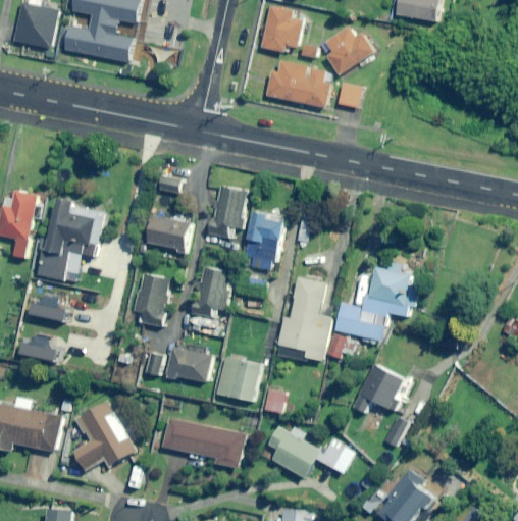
[(40,0),(28,0),(27,3),(20,2),(12,41),(50,48),(58,9),(39,5),(40,0)]
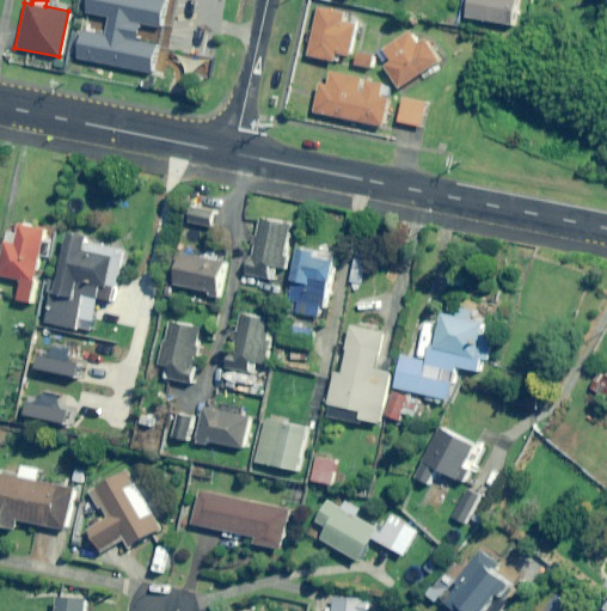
[(158,26),(163,0),(86,0),(75,59),(148,73),(153,46),(135,42),(139,23),(158,26)]
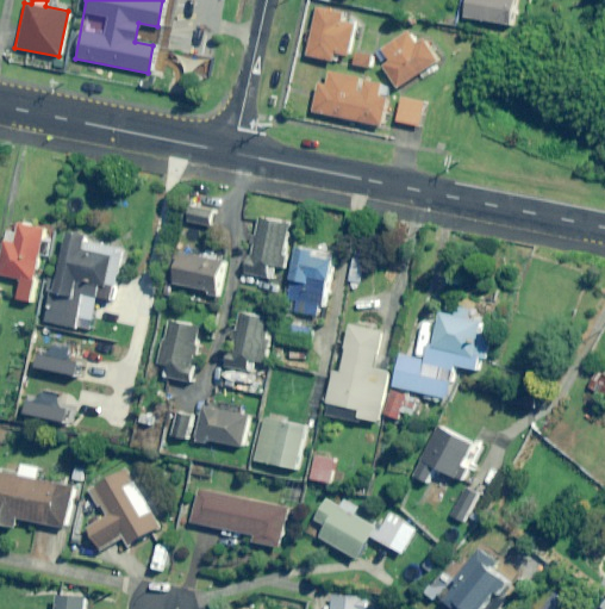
[(465,0),(463,17),(510,24),(513,0),(465,0)]
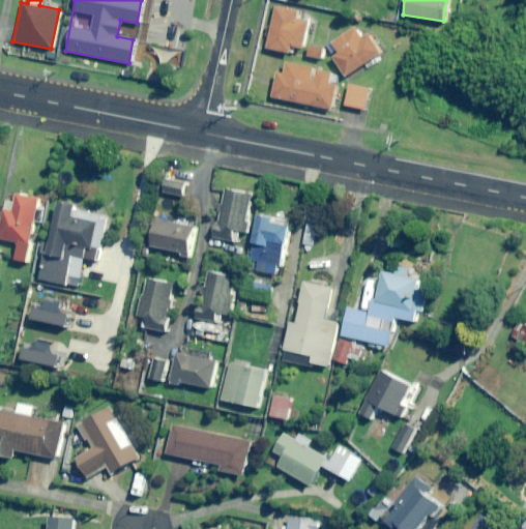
[(295,11),(272,6),(264,48),(287,53),(288,46),(300,48),(305,21),(294,19),(295,11)]
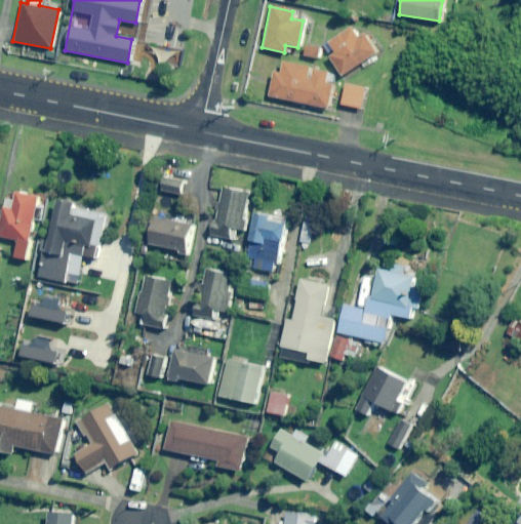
[(356,38),(350,27),(326,41),(333,52),(327,55),(339,76),(374,53),(362,34),(356,38)]
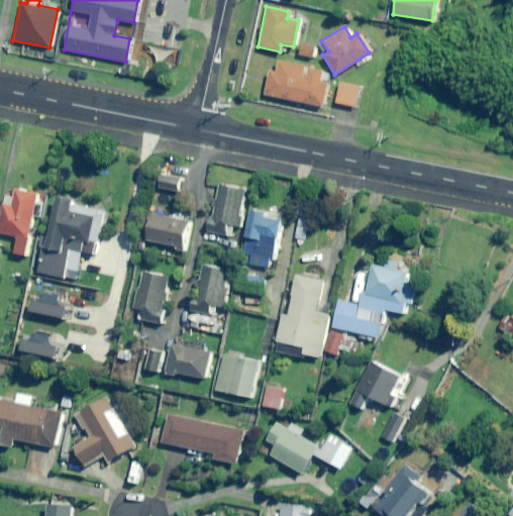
[(309,44),(298,42),(296,55),(307,57),(309,44)]
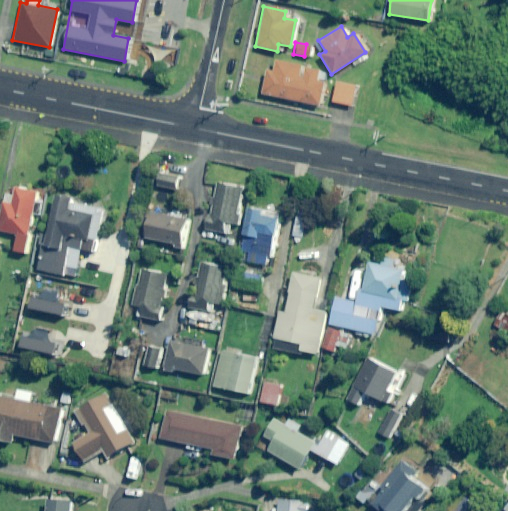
[(319,69),(274,59),(271,71),(264,70),(260,93),(318,105),(323,80),(317,79),(319,69)]
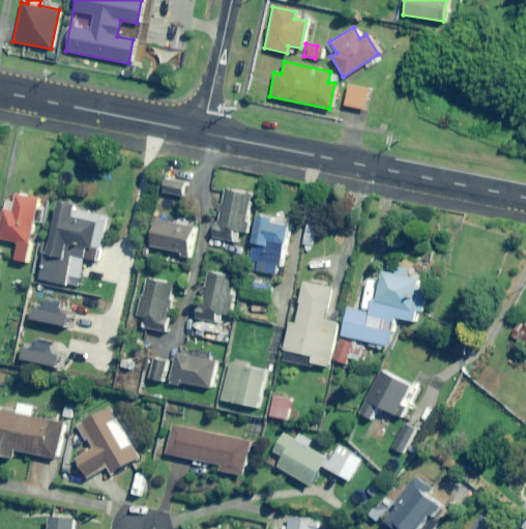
[(367,88),(346,85),(343,105),(362,109),(367,88)]
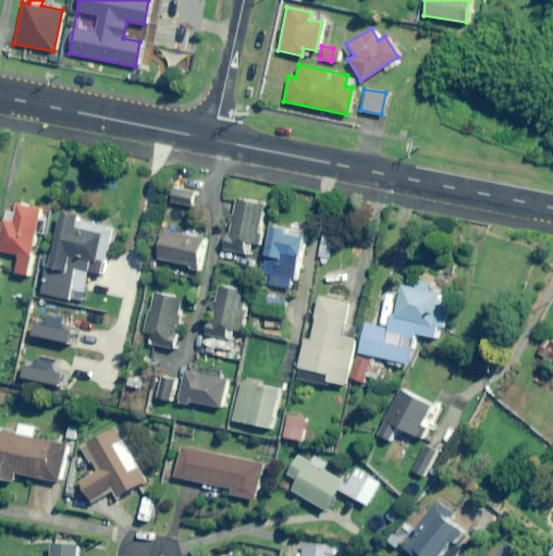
[(195,193),(171,188),(169,202),(193,206),(195,193)]
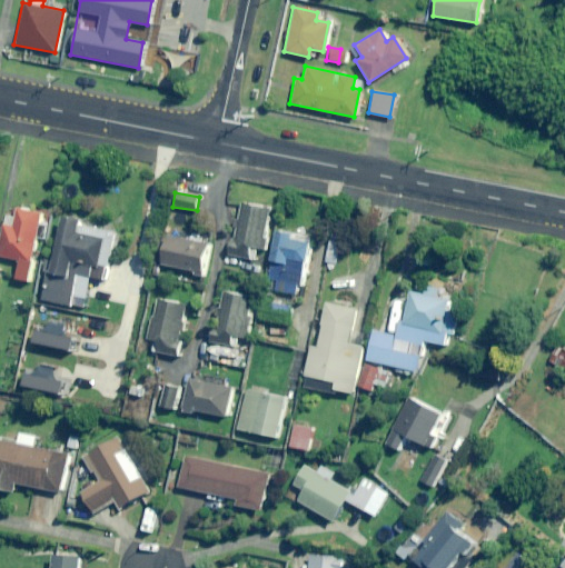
[(228,255),(251,260),(254,249),(258,250),(267,208),(239,202),(228,255)]
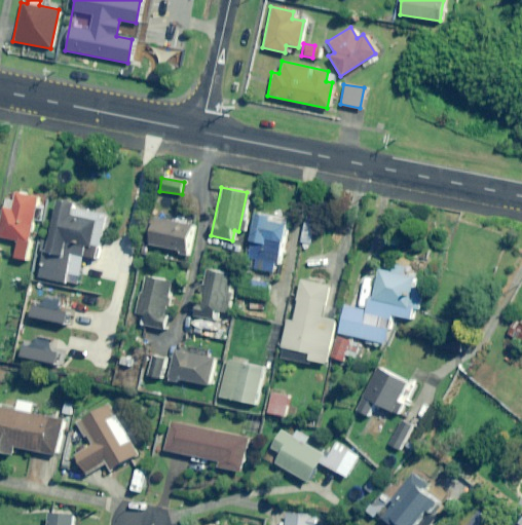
[(36,202),(37,196),(14,192),(12,200),(3,198),(0,214),(0,237),(17,240),(13,258),(25,260),(33,220),(37,221),(41,203),(36,202)]
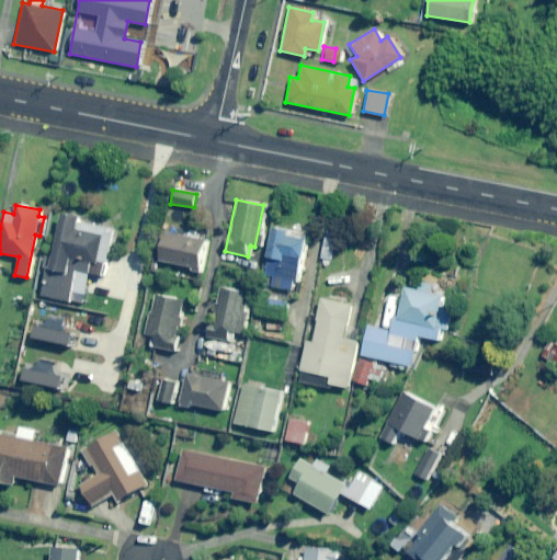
[(38,264),(45,266),(38,295),(81,304),(88,272),(102,275),(112,229),(77,221),(78,218),(60,214),(52,253),(42,251),(38,264)]
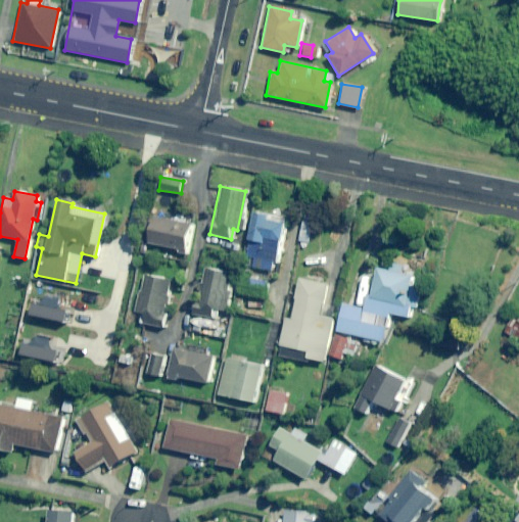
[(147,243),(173,248),(173,252),(184,254),(186,243),(190,223),(171,220),(172,214),(162,211),(161,219),(152,217),(147,243)]
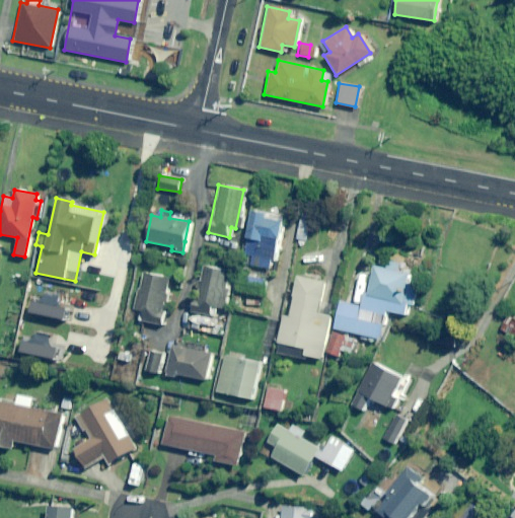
[(282,216),(251,210),(240,263),(271,269),(282,216)]
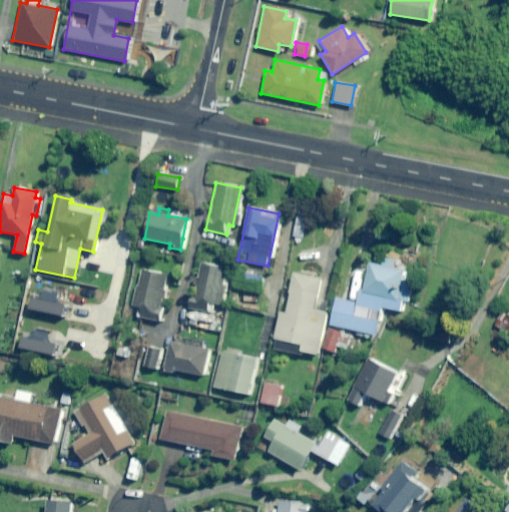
[(402,280),(405,267),(383,261),(382,266),(370,263),(364,290),(360,289),(357,303),(335,298),(329,325),(356,331),(355,335),(366,338),(367,333),(374,335),(381,307),(400,312),(403,299),(409,300),(413,282),(402,280)]
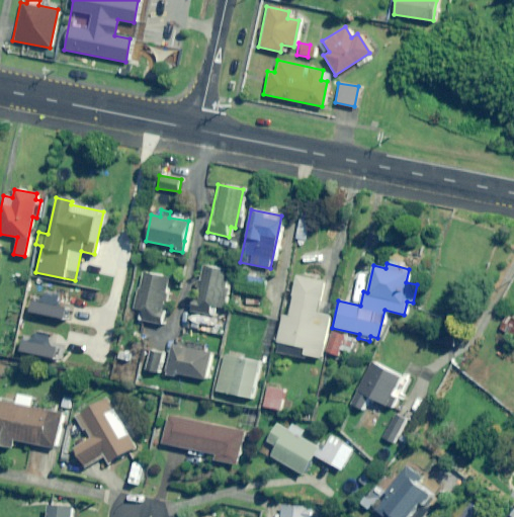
[(227,270),(198,266),(191,312),(202,314),(201,321),(218,324),(227,270)]
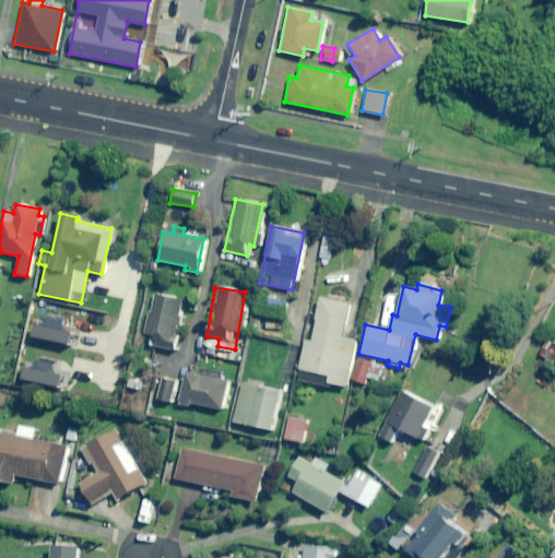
[(179,298),(153,295),(150,312),(145,312),(142,333),(150,334),(148,346),(172,349),(179,298)]
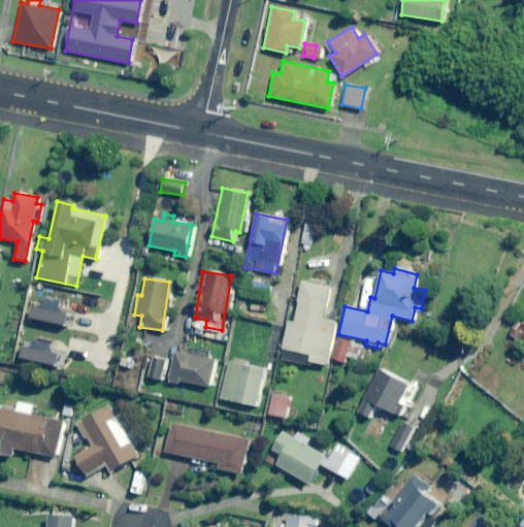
[(45,284),(31,280),(26,301),(40,304),(45,284)]
